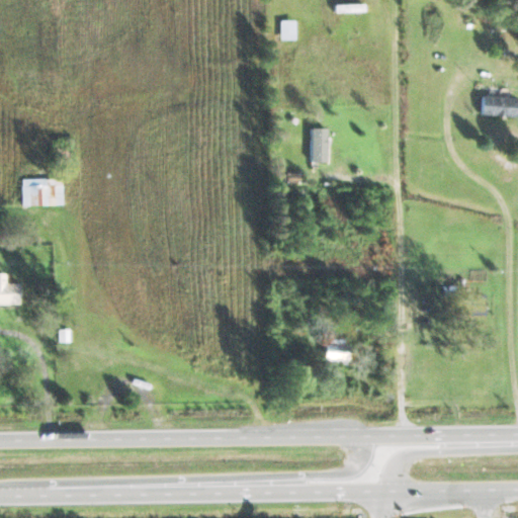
[(280,39),(294,39),(294,21),(280,21),(280,39)]
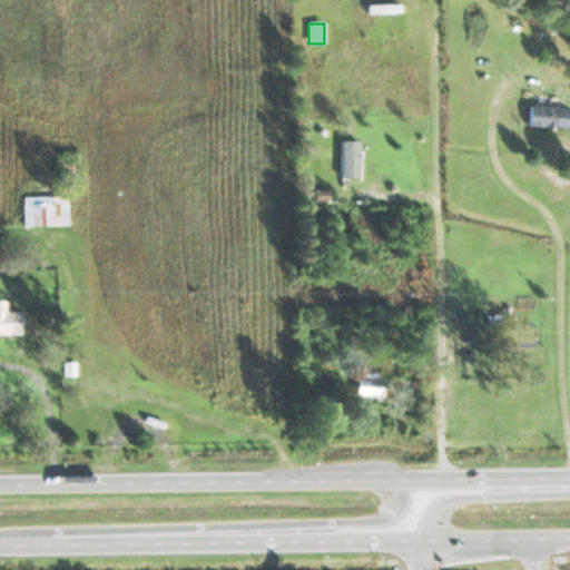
[(569,108),(530,108),(530,128),(569,128),(569,108)]
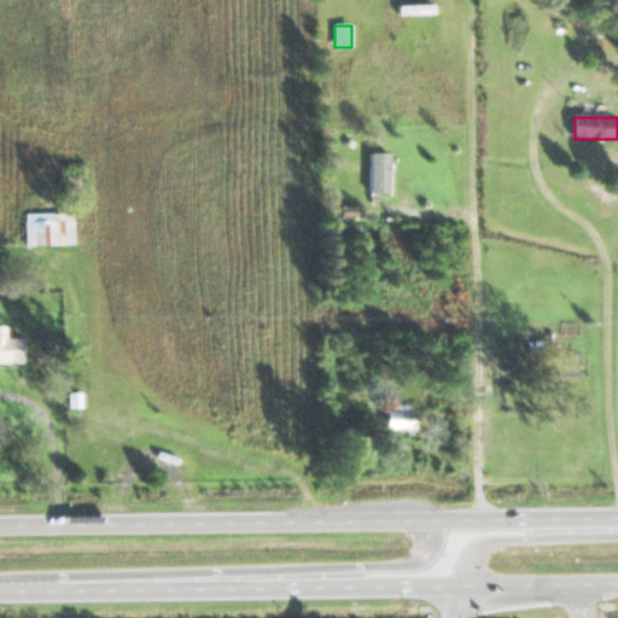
[(390,155),(372,155),(372,196),(390,196),(390,155)]
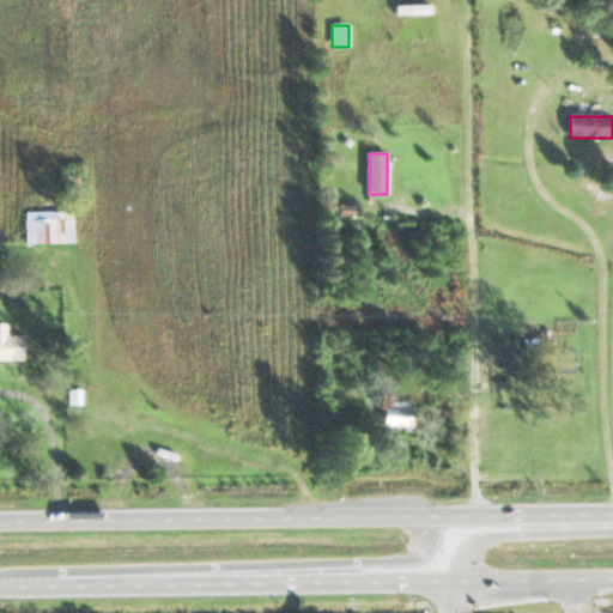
[(26,244),(76,244),(76,212),(26,212),(26,244)]
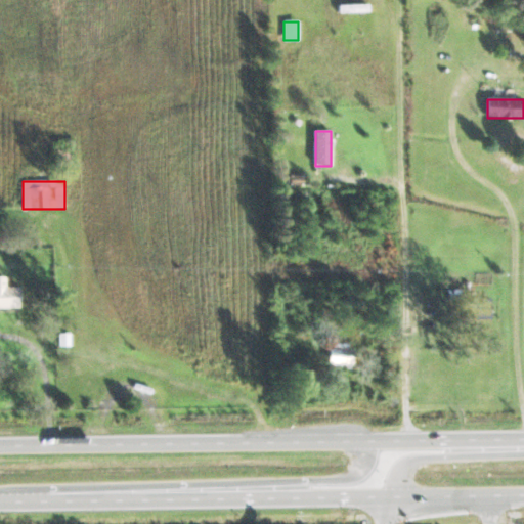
[(4,288),(4,276),(0,276),(0,308),(19,309),(19,288),(4,288)]
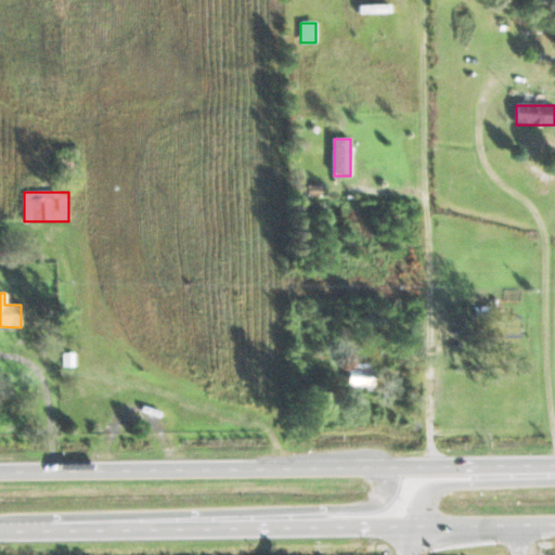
[(374,364),(348,364),(348,390),(374,390),(374,364)]
